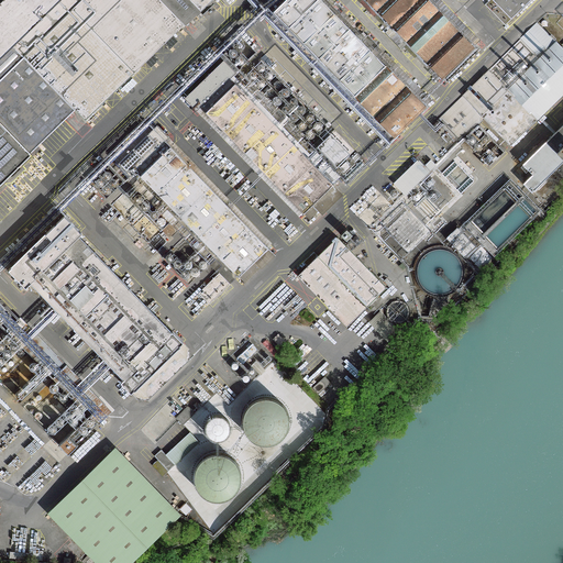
[(208,0),(0,0),(0,117),(35,154),(74,108),(87,120),(208,0)]
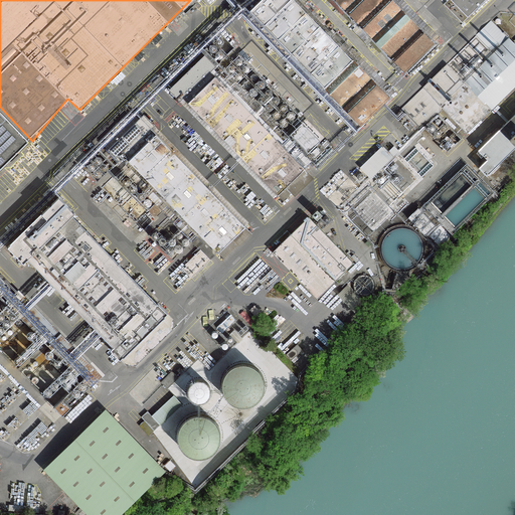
[(391,96),(297,0),(264,0),(252,11),(361,125),(391,96)]
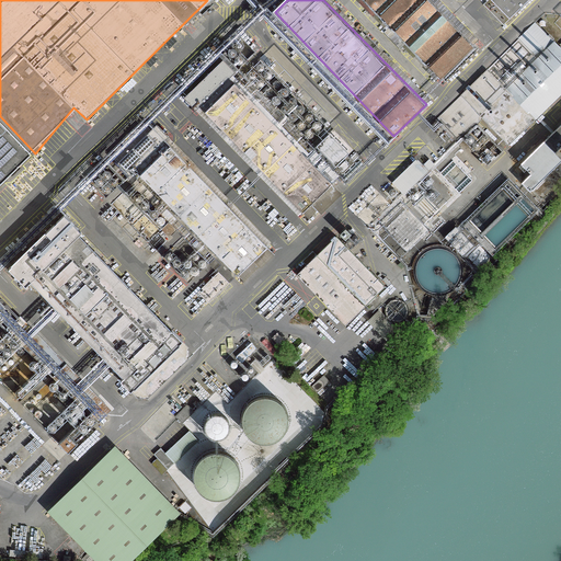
[(425,0),(364,0),(443,80),(473,49),(425,0)]
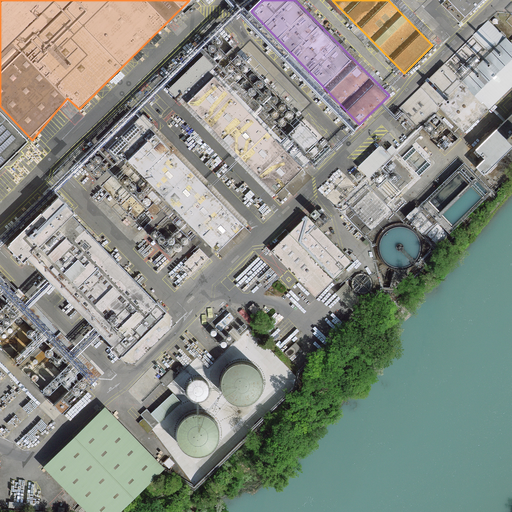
[(446,0),(442,4),(460,22),(482,0),(446,0)]
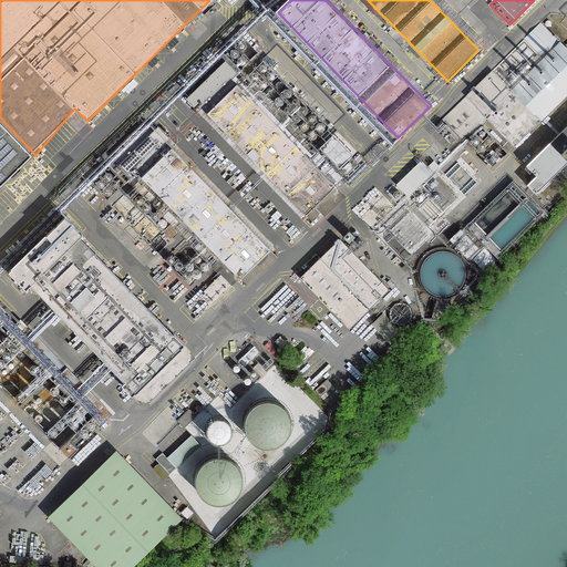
[(566,98),(566,48),(544,24),(443,122),(464,144),(488,120),(515,148),(566,98)]
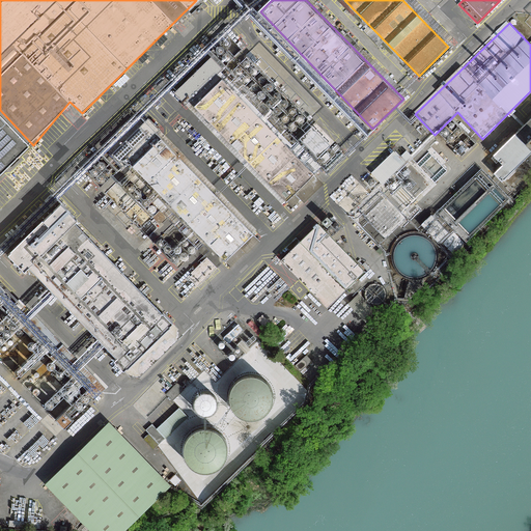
[(212,56),(175,92),(186,104),(223,67),(212,56)]
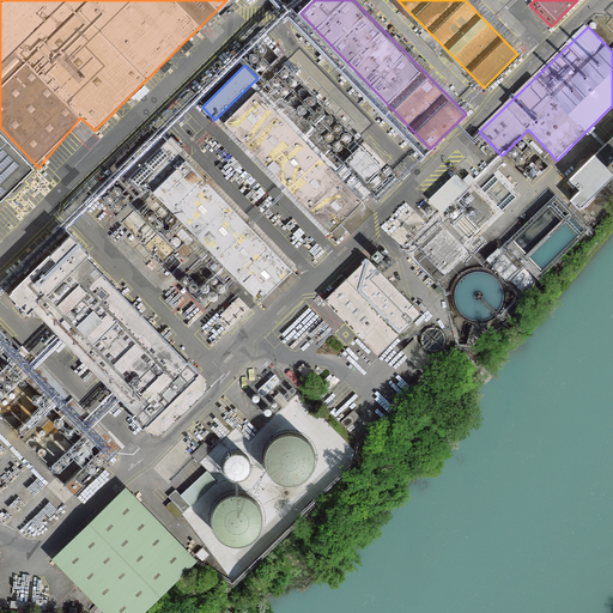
[(258,90),(226,121),(334,230),(365,200),(258,90)]
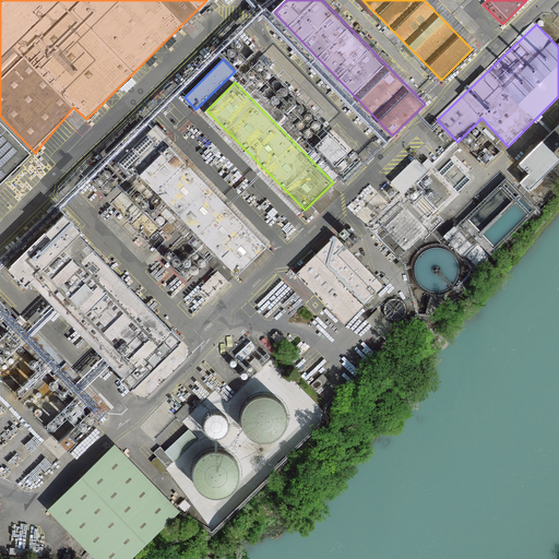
[(0,185),(35,153),(0,116),(0,185)]
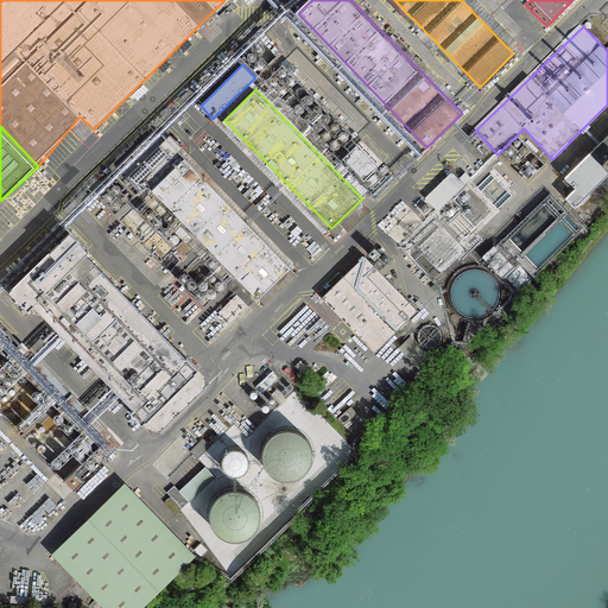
[(482,154),(489,149),(475,134),(469,141),(482,154)]
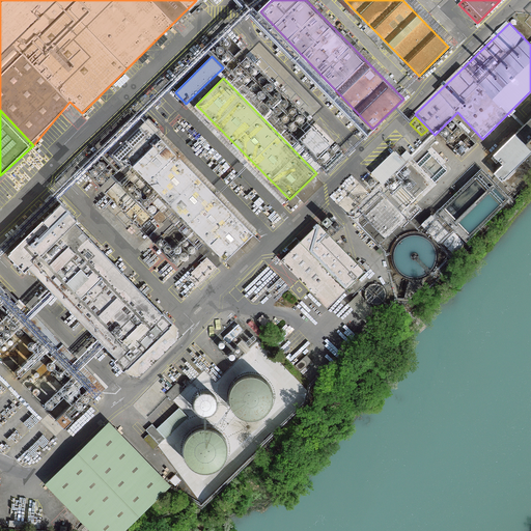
[(530,120),(495,157),(503,166),(496,173),(505,183),(530,157),(530,120)]
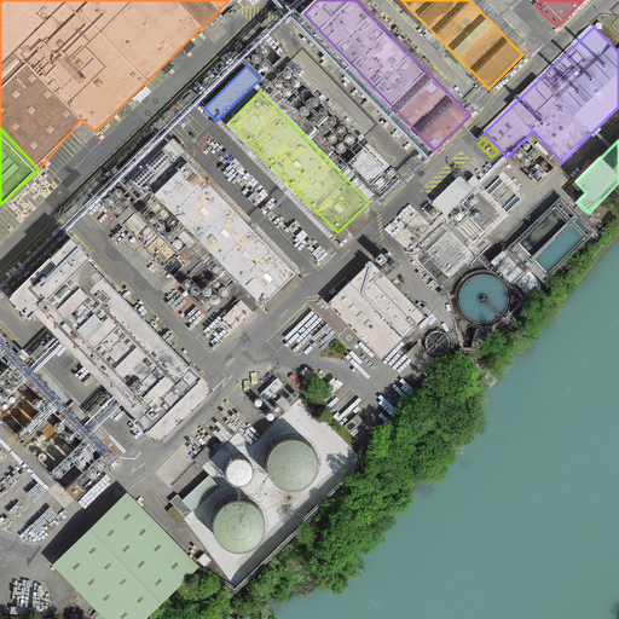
[(351,160),(371,181),(387,168),(365,145),(351,160)]
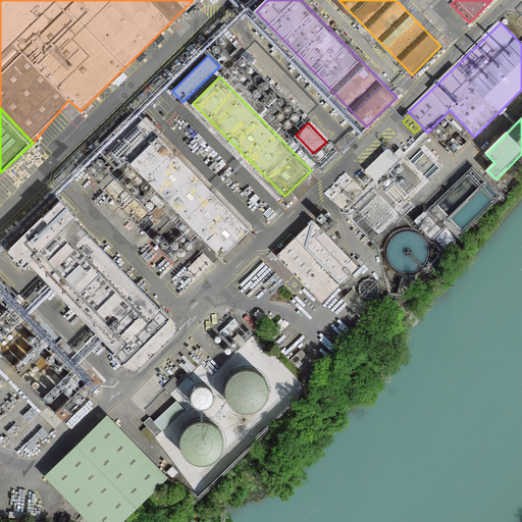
[(160,136),(128,161),(224,257),(251,230),(160,136)]
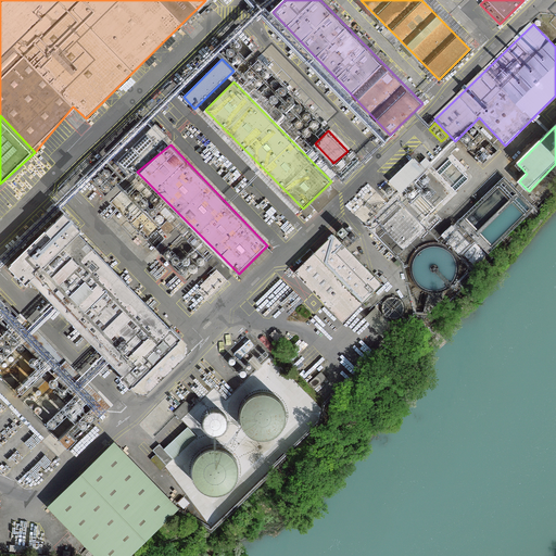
[(418,155),(393,178),(404,191),(429,167),(418,155)]
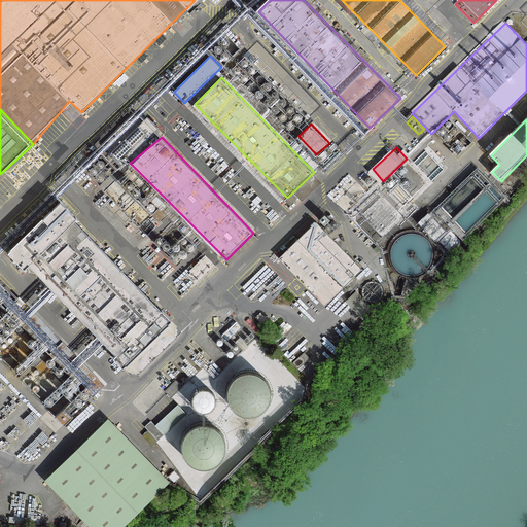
[(444,170),(426,151),(414,163),(431,181),(444,170)]
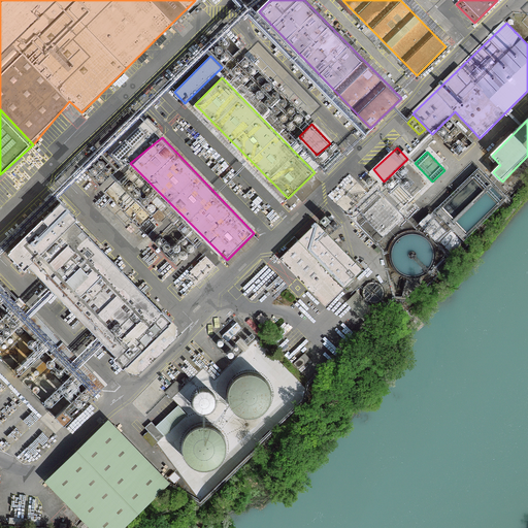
[(437,212),(463,238),(505,197),(479,170),(437,212)]
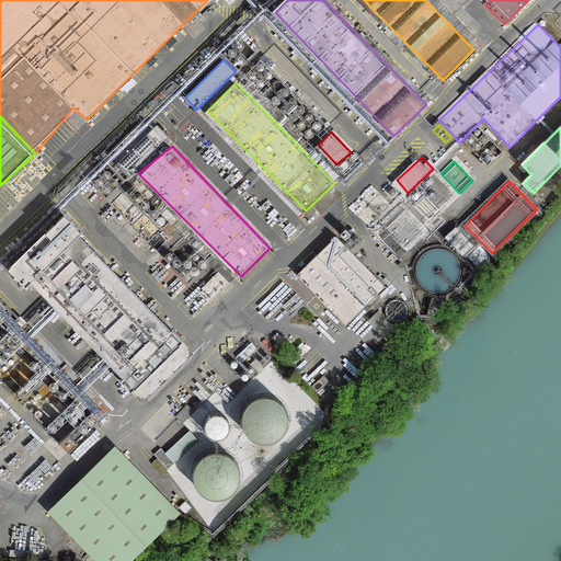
[(63,213),(7,268),(27,288),(32,284),(123,378),(121,381),(129,391),(133,391),(139,399),(150,399),(191,361),(191,347),(172,330),(171,330),(78,235),(83,233),(63,213)]
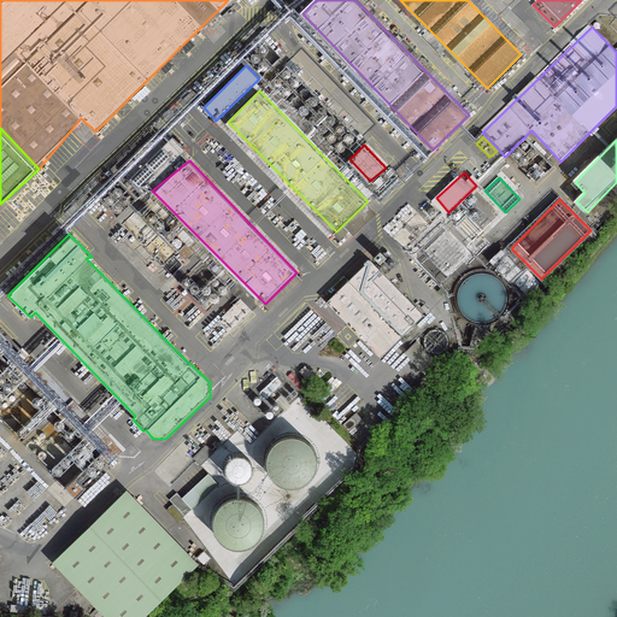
[(169,247),(181,250),(183,240),(182,236),(178,235),(175,235),(170,241),(168,240),(168,245),(170,245),(169,247)]
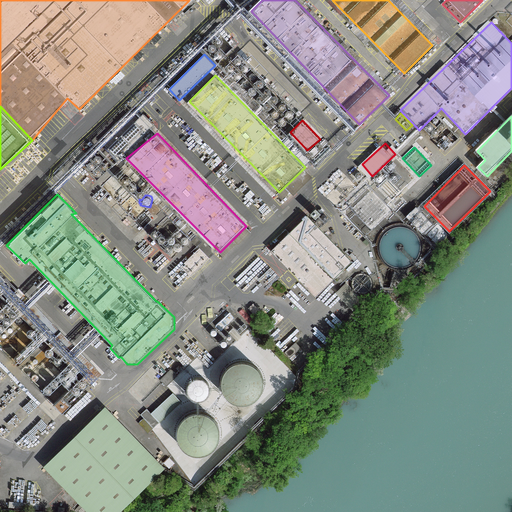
[(309,216),(273,251),(318,297),(354,262),(309,216)]
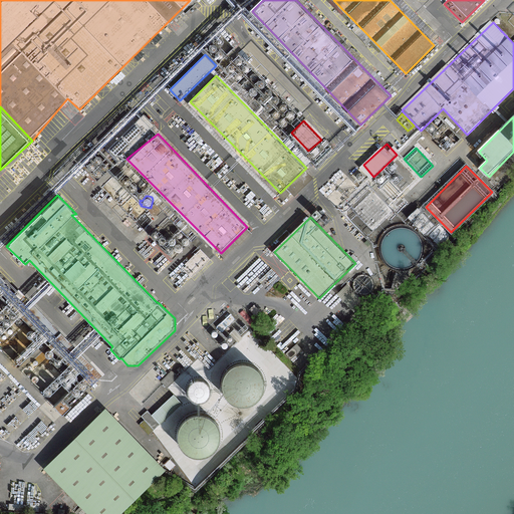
[(408,227),(402,226),(396,227),(391,230),(386,233),(382,238),(380,244),(380,250),(381,255),(384,261),(389,265),(394,268),(400,269),(405,269),(411,268),(416,265),(420,260),(423,255),(424,249),(424,243),(422,238),(418,233),(413,229),(408,227)]
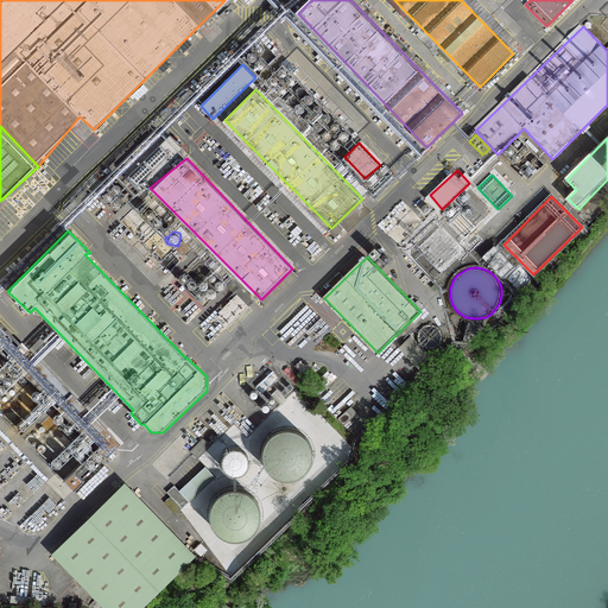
[(221,280),(219,280),(216,282),(215,282),(214,284),(214,285),(214,286),(215,289),(216,290),(219,291),(220,291),(222,290),(223,289),(225,286),(225,285),(223,283),(223,282),(221,280)]
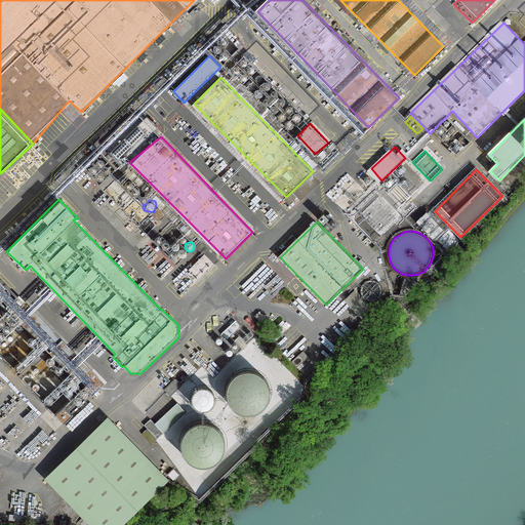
[(185,249),(182,248),(179,249),(178,250),(178,251),(177,253),(177,254),(178,255),(179,256),(182,257),(183,257),(185,257),(186,255),(187,254),(187,252),(187,251),(186,250),(185,249)]
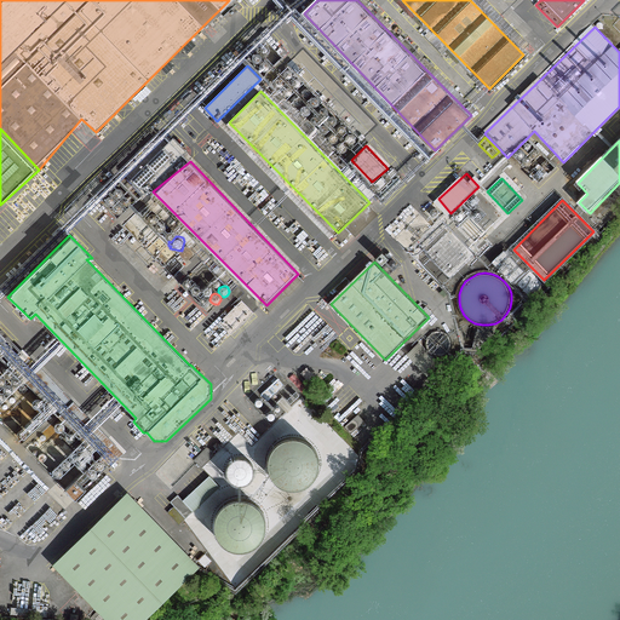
[(441,331),(437,332),(432,333),(430,337),(428,340),(428,344),(428,349),(430,352),(434,355),(437,356),(441,356),(446,356),(449,354),(452,350),(453,346),(453,342),(451,338),(448,334),(445,332),(441,331)]
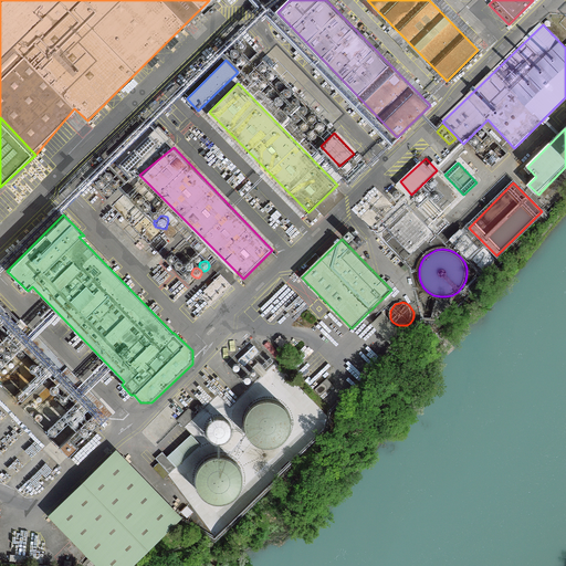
[(391,343),(401,332),(383,313),(373,324),(391,343)]
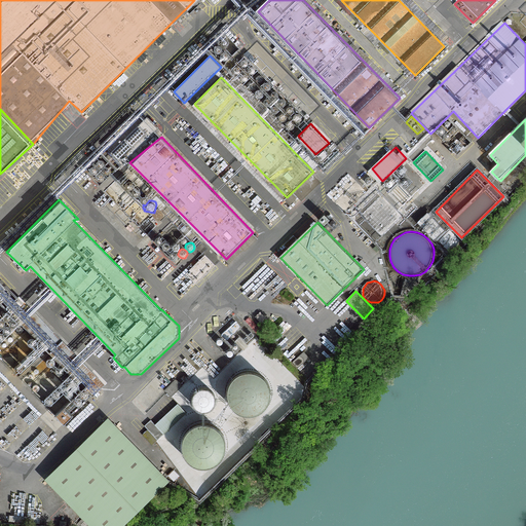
[(240,327),(235,322),(222,334),(227,339),(240,327)]
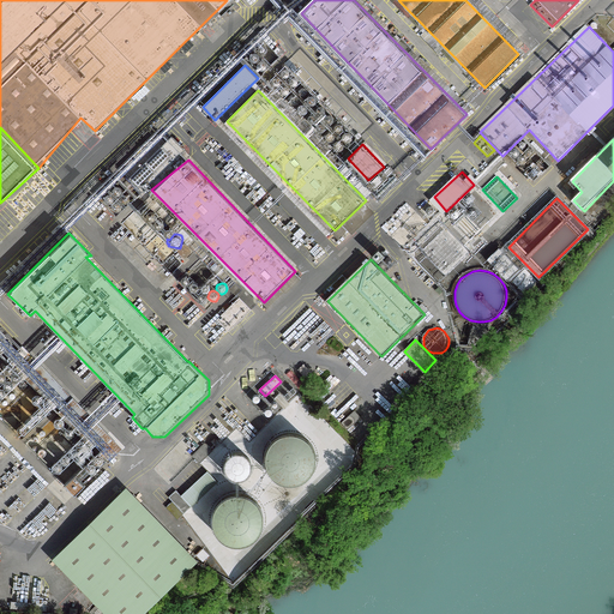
[(281,393),(276,398),(284,408),(289,403),(281,393)]
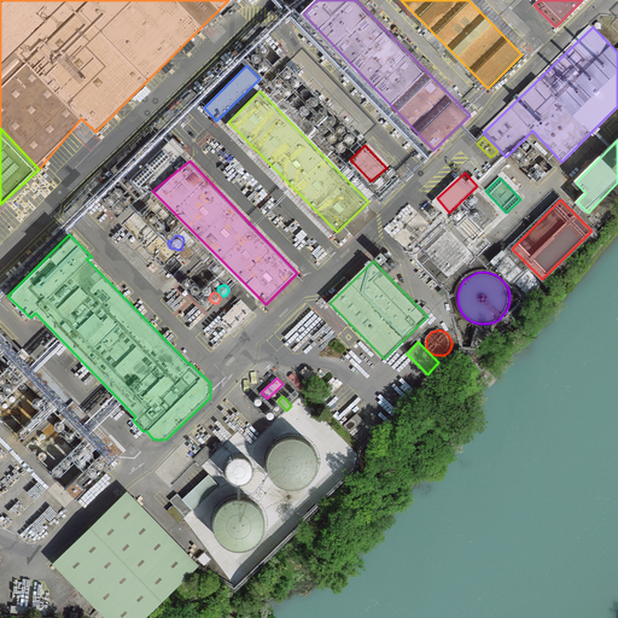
[(18,450),(6,437),(1,442),(13,455),(18,450)]
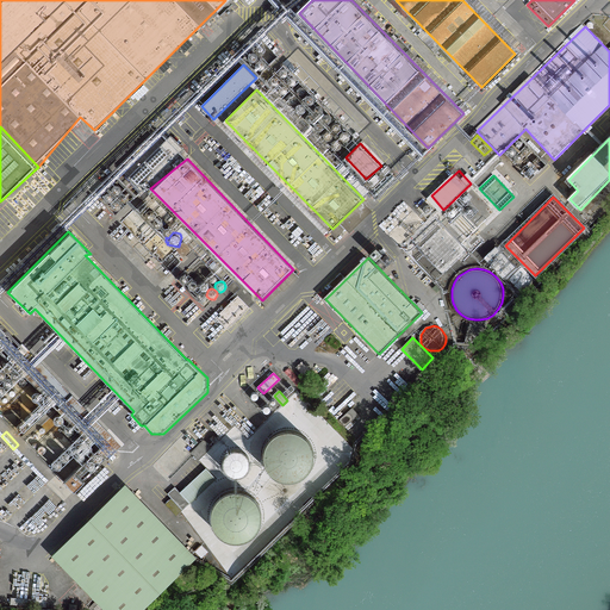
[(304,437),(298,437),(290,441),(282,447),(279,454),(278,461),(278,470),(281,475),(286,481),(291,485),(298,487),(306,487),(313,485),(318,483),(324,477),(327,471),(328,464),(328,458),(324,450),(321,444),(317,442),(311,439),(304,437)]
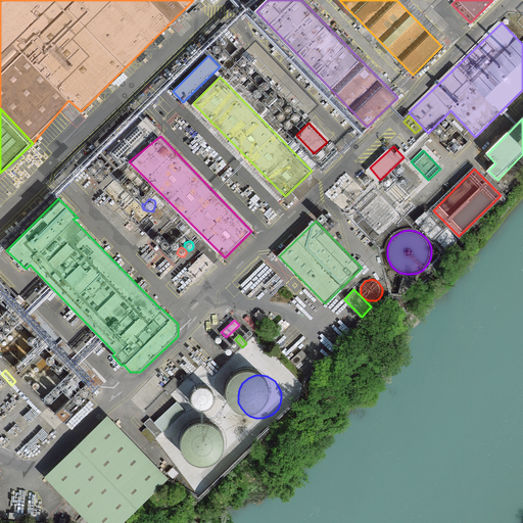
[(171,395),(181,384),(174,377),(163,388),(171,395)]
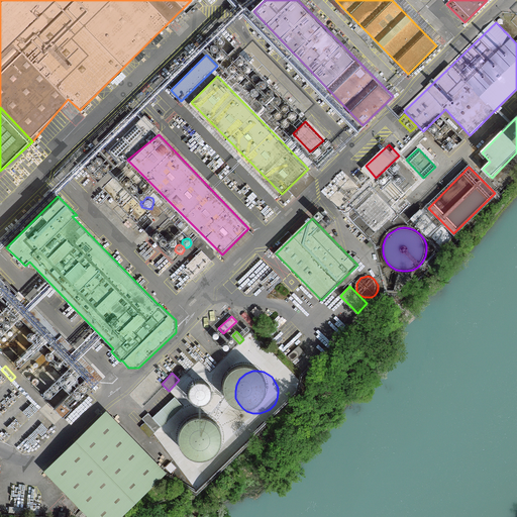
[(215,388),(211,387),(206,388),(203,391),(201,395),(200,400),(201,404),(203,407),(207,409),(212,410),(217,409),(220,406),(222,403),(223,399),(222,394),(219,390),(215,388)]
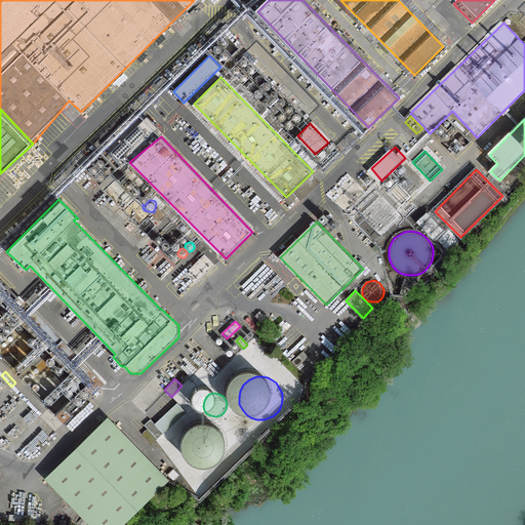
[(186,412),(177,403),(155,425),(164,434),(186,412)]
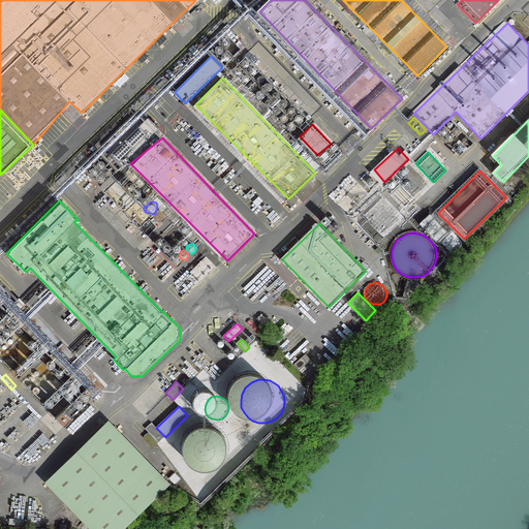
[(65,408),(57,417),(65,426),(74,417),(65,408)]
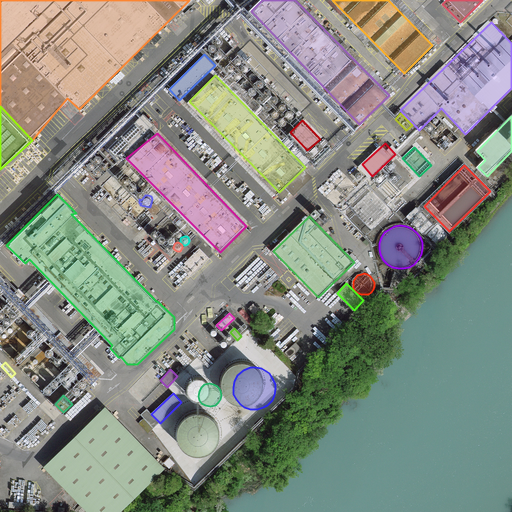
[(160,423),(151,414),(147,409),(141,415),(154,428),(160,423)]
